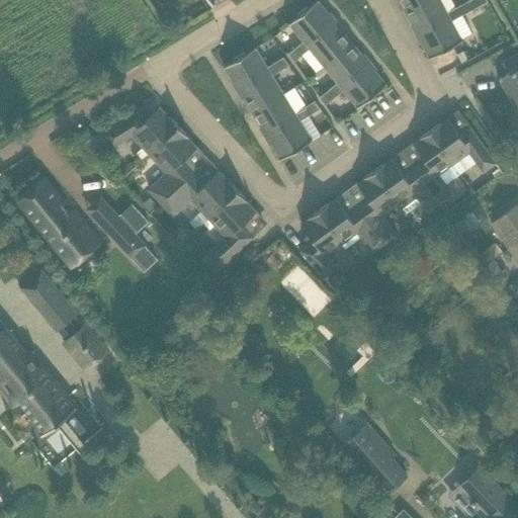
[(306,45),(334,21),(317,0),(308,8),(307,7),(296,14),(298,16),(288,23),(301,39),(304,40),(306,45)]
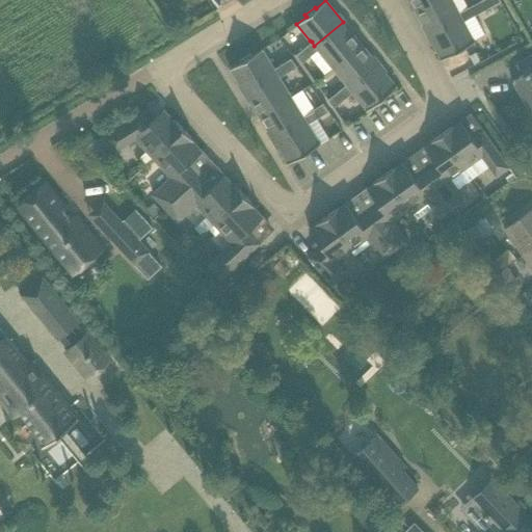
[(408,0),(415,10),(433,0),(408,0)]
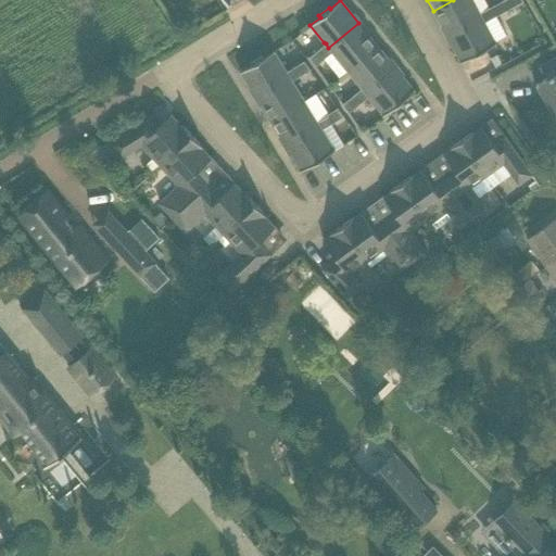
[(453,0),(433,11),(447,36),(482,17),(484,22),(504,12),(498,2),(479,13),(472,0),(453,0)]
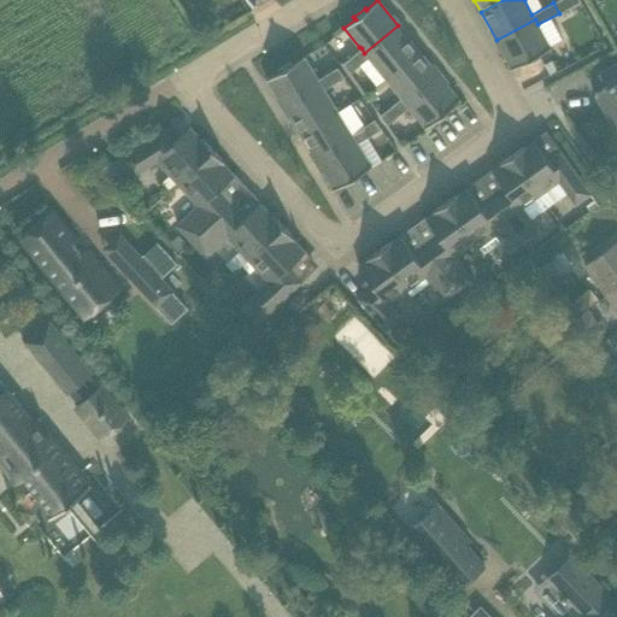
[(559,13),(581,1),(579,0),(558,0),(553,3),(559,13)]
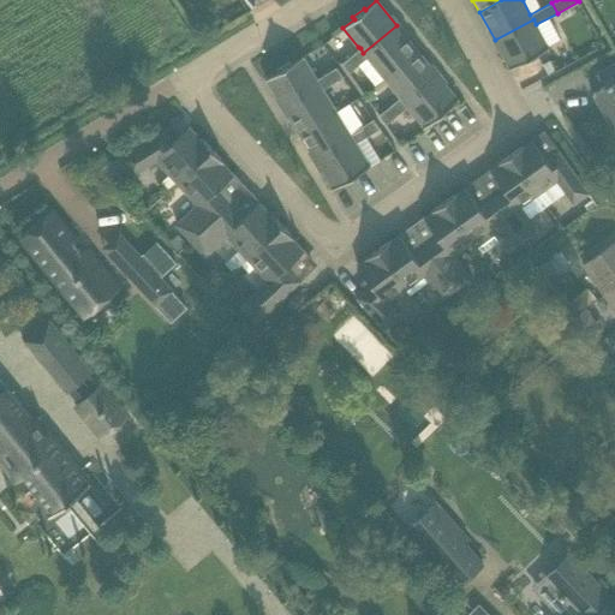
[(533,19),(495,40),(509,69),(523,61),(524,64),(536,57),(536,55),(548,48),(536,24),(533,19)]
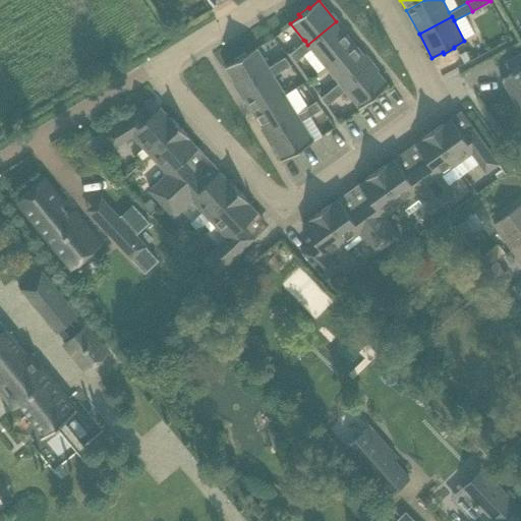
[(311,49),(325,66),(353,43),(336,21),(307,45),(305,41),(297,48),(300,51),(303,55),(311,49)]
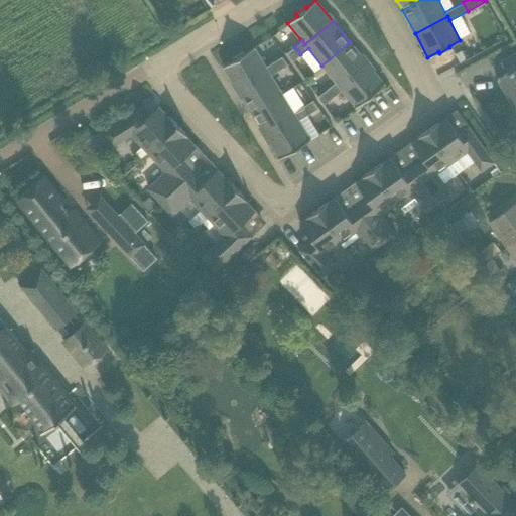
[(321,66),(336,82),(339,86),(367,63),(350,42),(321,66)]
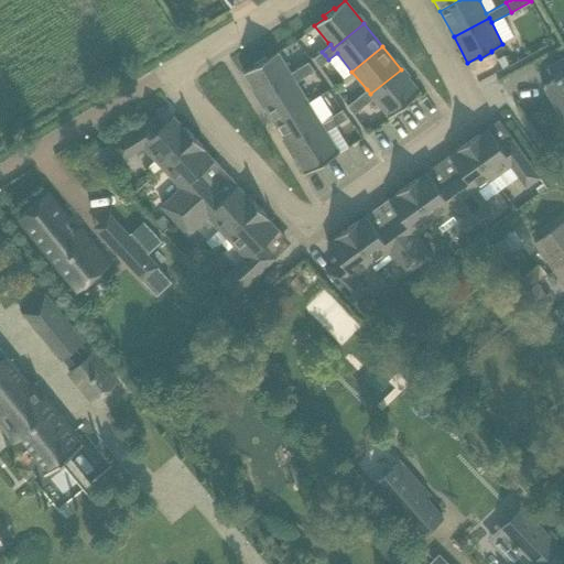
[(243,73),(259,98),(293,77),(295,82),(305,76),(300,67),(290,73),(278,52),(266,58),(266,57),(253,64),(255,66),(243,73)]
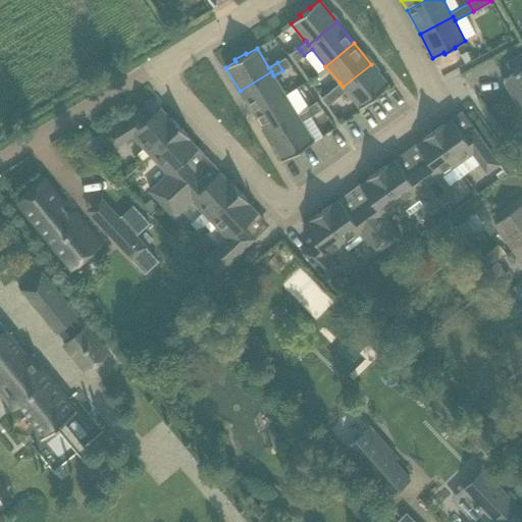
[(304,55),(301,51),(298,48),(291,54),(296,62),(304,55)]
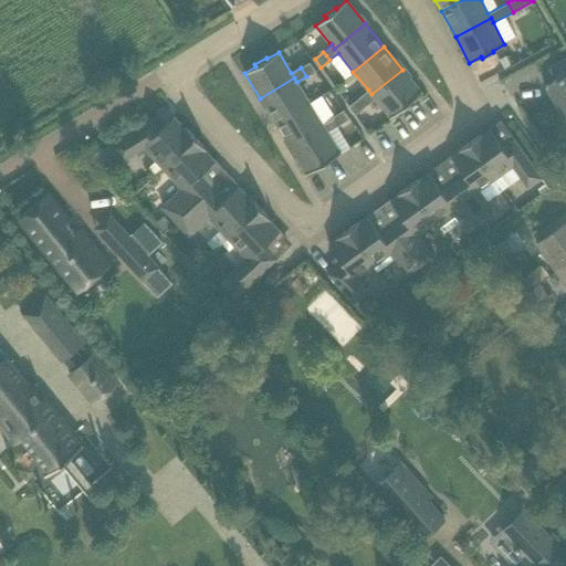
[(505,56),(499,59),(504,70),(511,66),(505,56)]
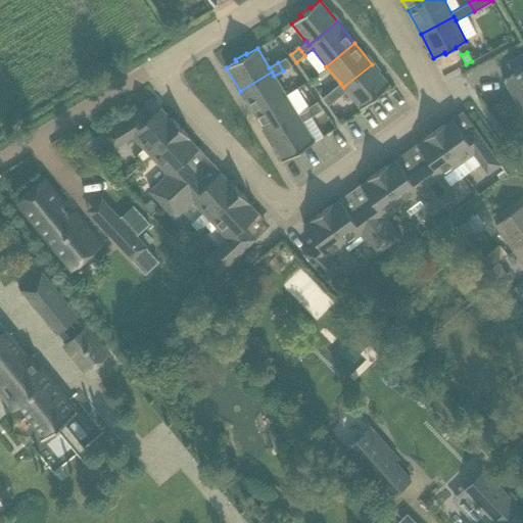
[(522,52),(508,62),(515,74),(505,80),(522,110),(522,52)]
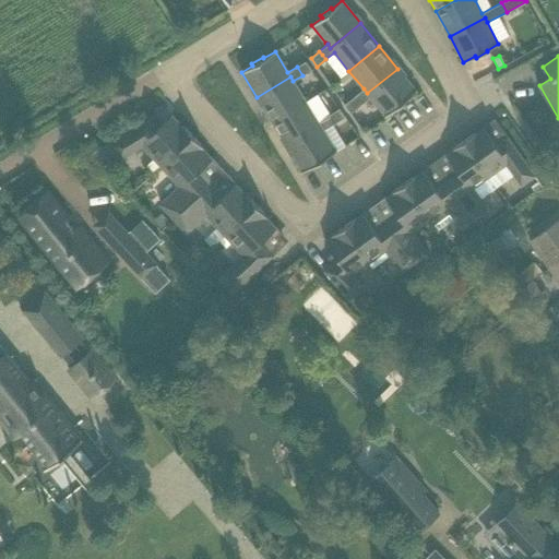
[(302,75),(311,70),(306,61),(297,67),(299,71),(302,75)]
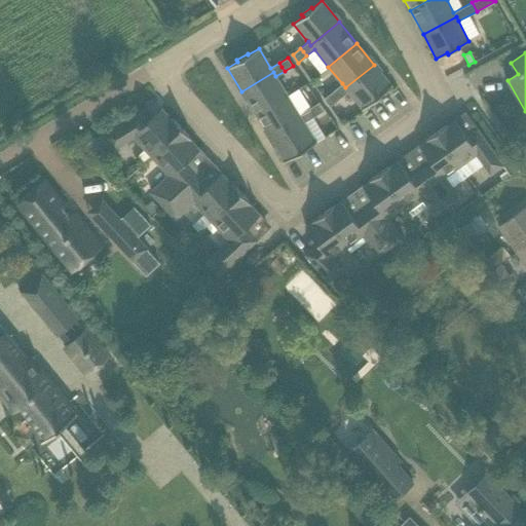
[(333,91),(339,99),(348,91),(363,109),(373,102),(374,103),(383,95),(382,94),(391,85),(374,65),(345,87),(342,83),(333,91)]
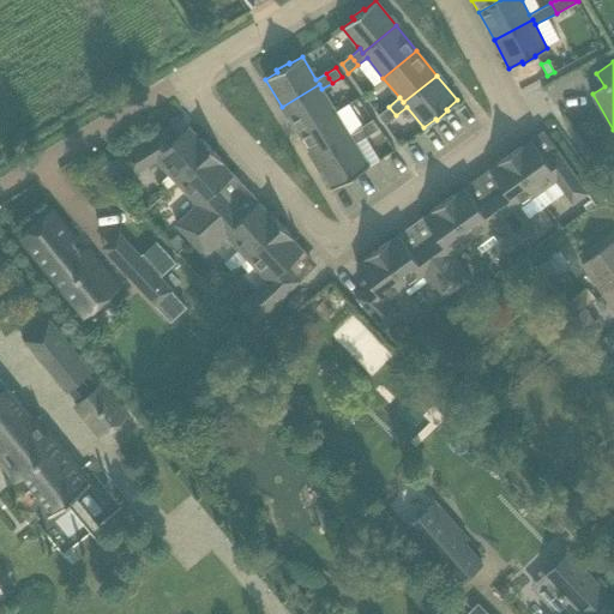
[(282,107),(299,134),(336,112),(321,89),(319,84),(282,107)]
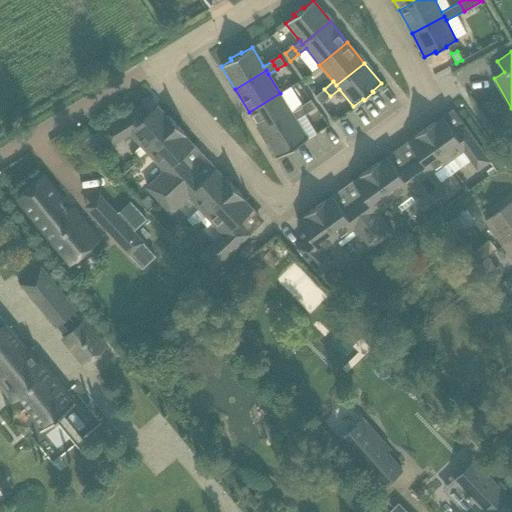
[(321,104),(330,96),(324,89),(315,96),(321,104)]
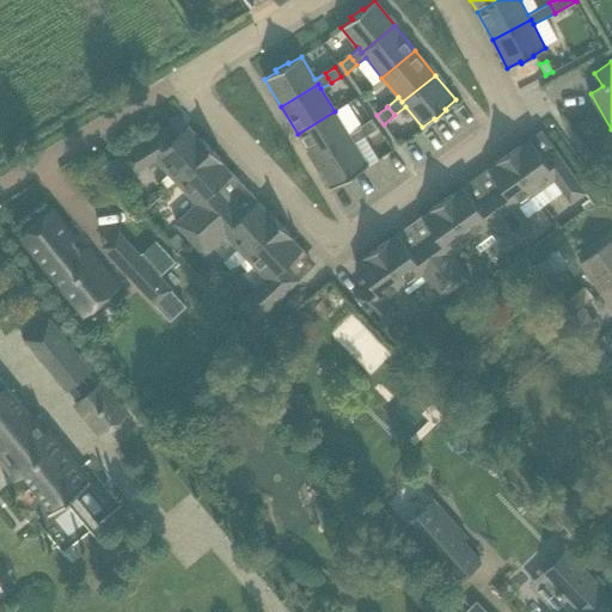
[(298,134),(314,161),(352,139),(354,142),(366,135),(363,132),(360,126),(348,133),(335,111),(298,134)]
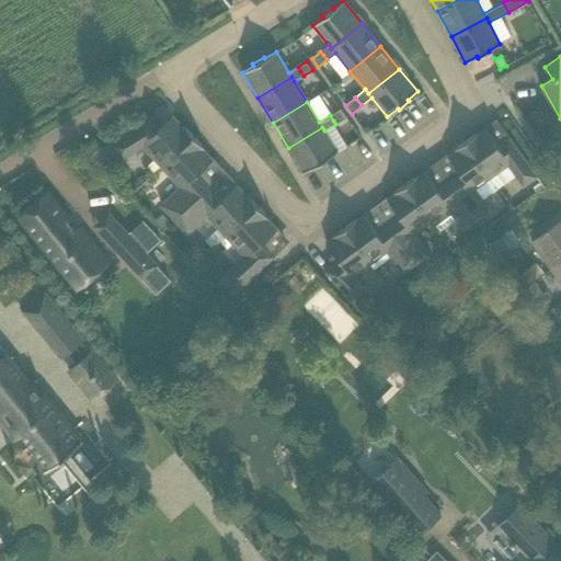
[(335,124),(346,117),(340,109),(330,115),(333,121),(335,124)]
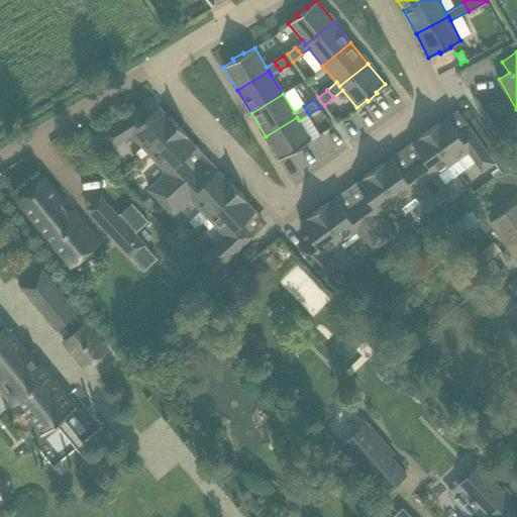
[(142,160),(148,153),(178,126),(169,116),(168,117),(159,107),(144,119),(136,110),(101,132),(110,147),(131,134),(142,146),(136,151),(142,160)]
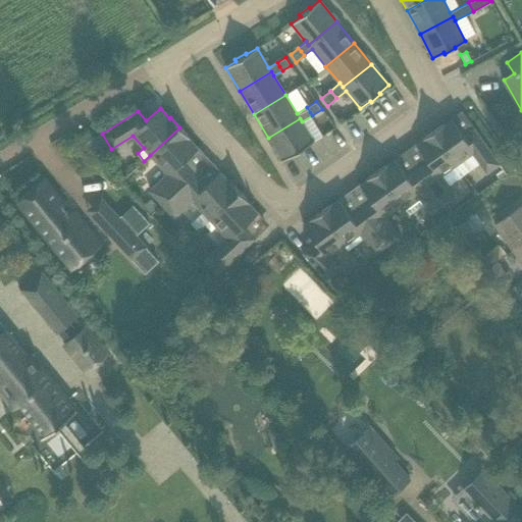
[(300,118),(268,138),(282,160),(293,154),(294,155),(304,149),(304,148),(314,142),(303,124),(302,121),(300,118)]
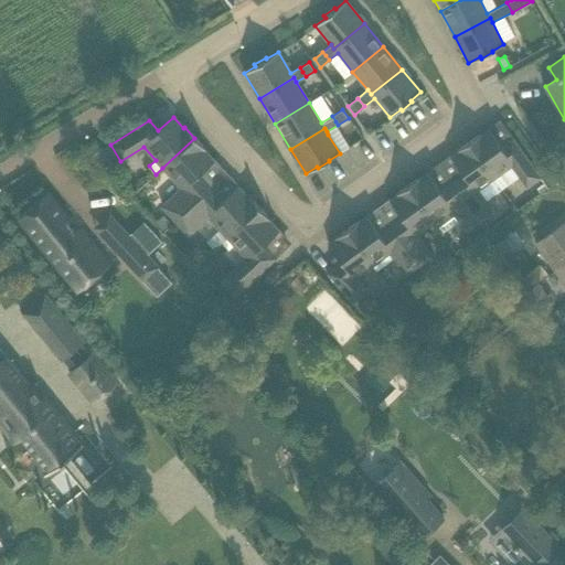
[(480,134),(469,142),(494,178),(511,166),(526,187),(541,177),(512,138),(500,146),(489,129),(481,135),(480,134)]
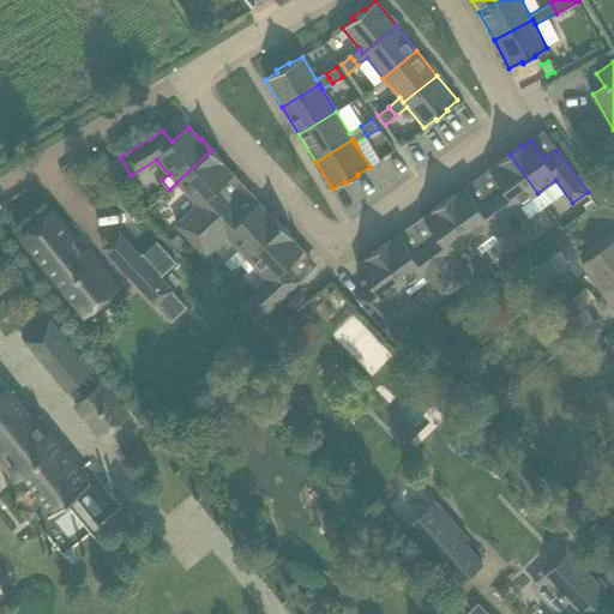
[(175,224),(191,240),(229,204),(216,190),(233,175),(222,163),(222,162),(211,150),(176,182),(197,204),(175,224)]
